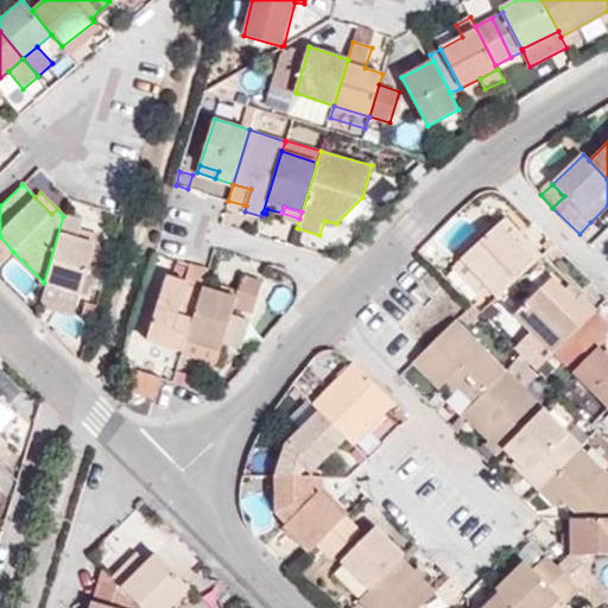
[(63,216),(44,283),(82,295),(96,245),(76,239),(80,229),(82,220),(63,216)]
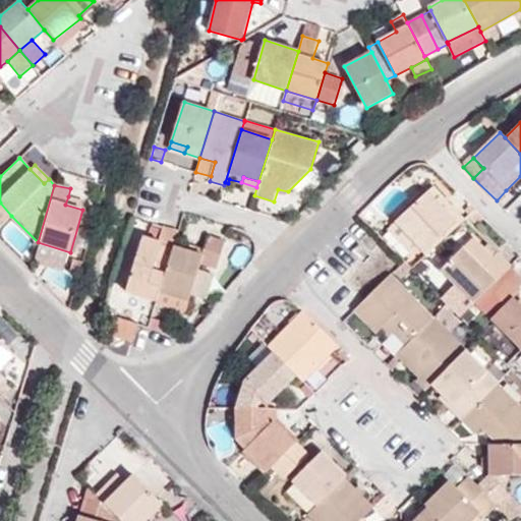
[(443,209),(449,203),(432,186),(426,192),(443,209)]
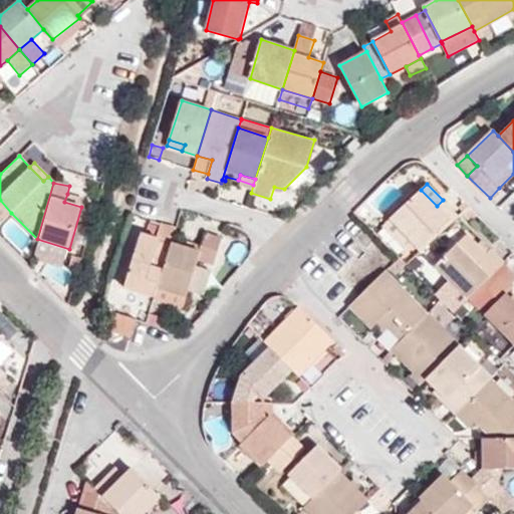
[(423,252),(459,217),(443,200),(437,206),(421,190),(391,218),(415,244),(423,252)]
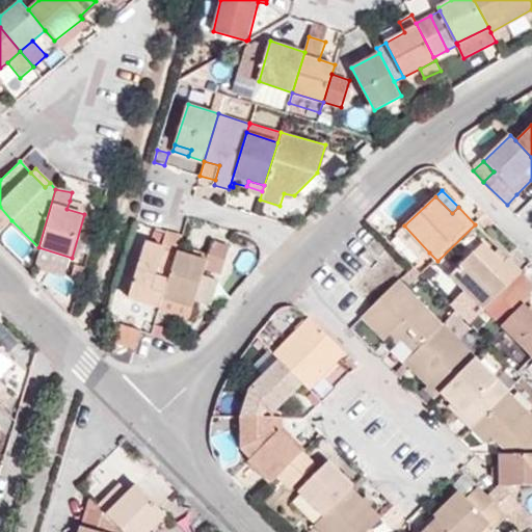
[(67,209),(84,214),(86,206),(70,201),(67,209)]
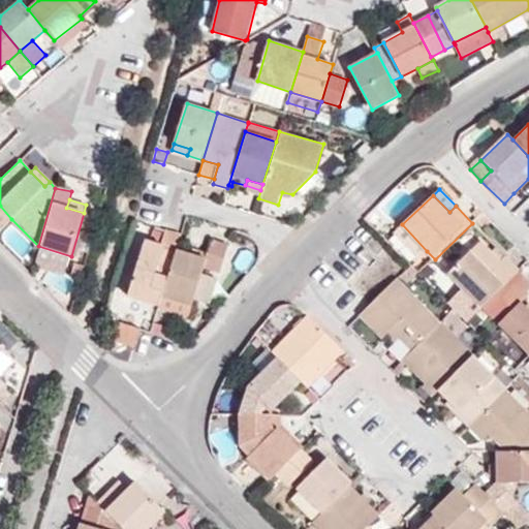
[(11,219),(0,206),(0,228),(0,229),(11,219)]
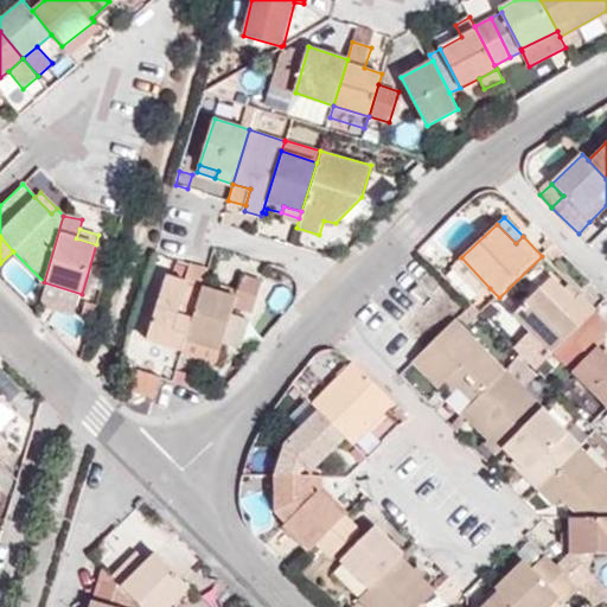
[(480,296),(490,288),(461,257),(453,267),(480,296)]
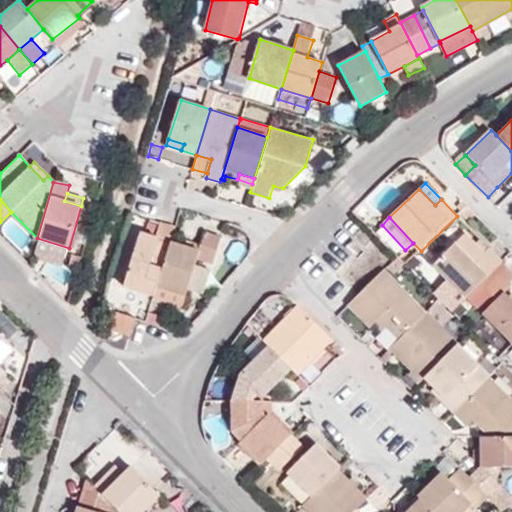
[(175,227),(160,223),(155,237),(140,232),(124,286),(154,296),(157,286),(171,242),(175,227)]
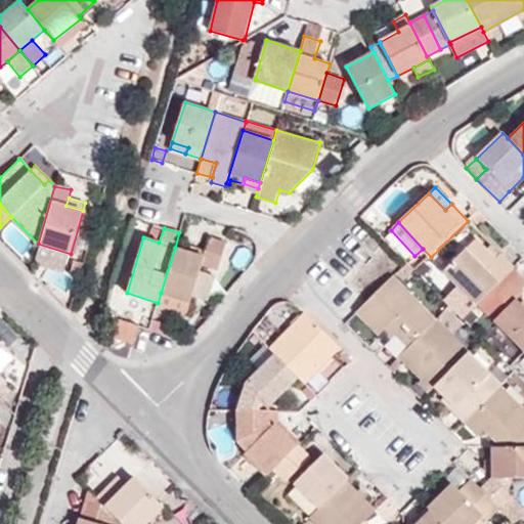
[(161,293),(191,302),(203,264),(219,269),(227,243),(211,237),(207,250),(204,256),(189,252),(175,248),(161,293)]
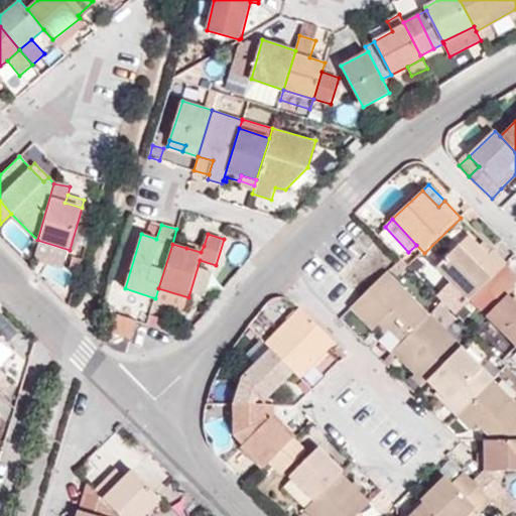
[(489,279),(506,264),(493,250),(488,254),(468,234),(436,266),(470,299),(489,279)]
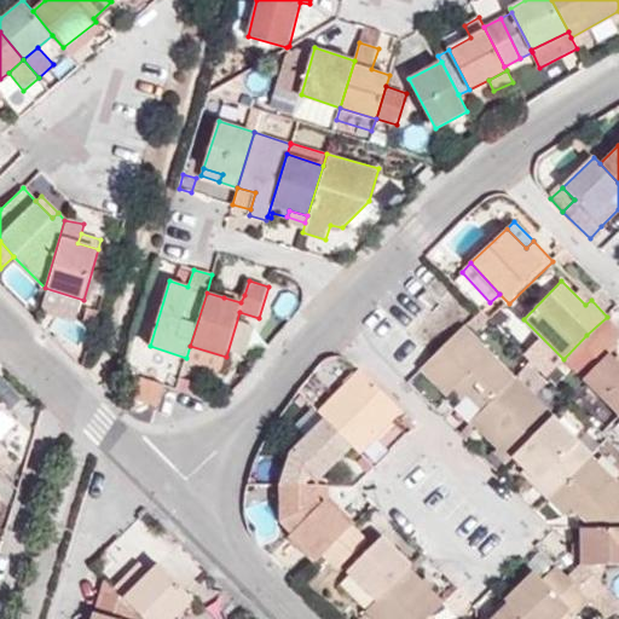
[(226,289),(224,298),(241,302),(244,295),(226,289)]
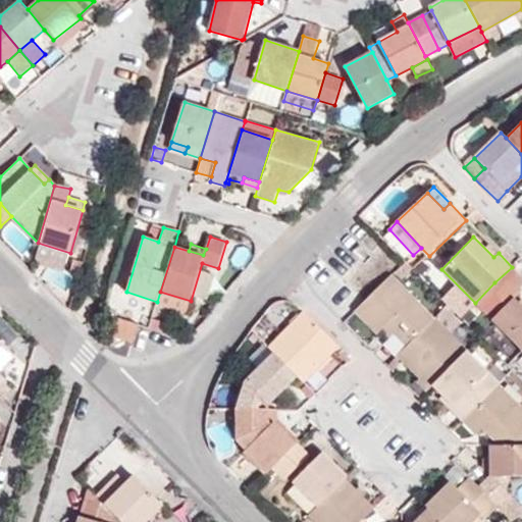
[(390,276),(356,311),(377,332),(381,329),(385,325),(394,333),(406,347),(434,318),(390,276)]
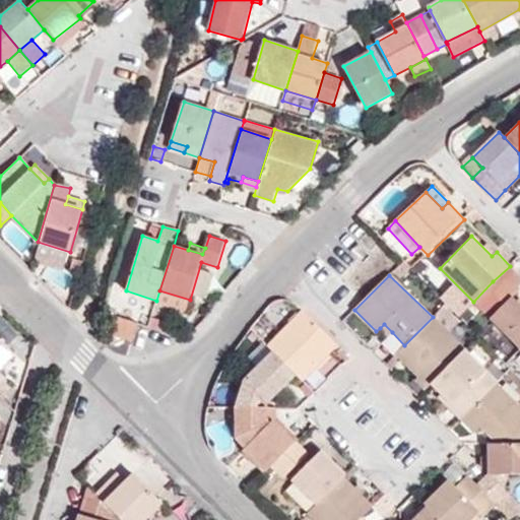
[(473,302),(519,348),(519,347),(519,305),(511,297),(509,298),(493,281),(473,302)]
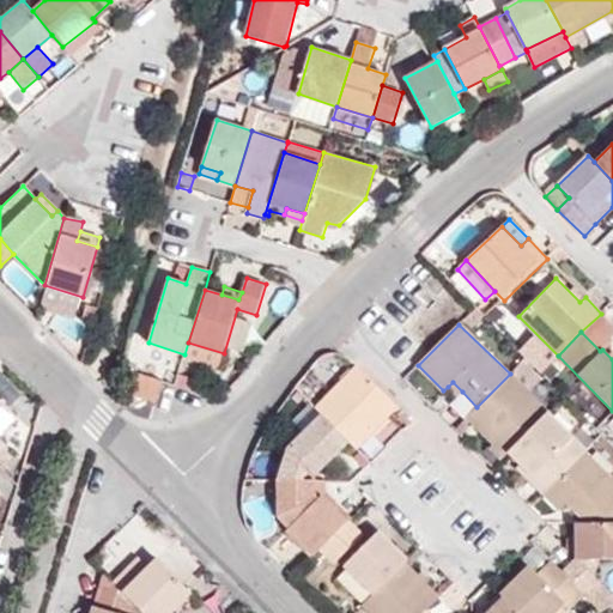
[(188,343),(184,354),(219,366),(224,353),(188,343)]
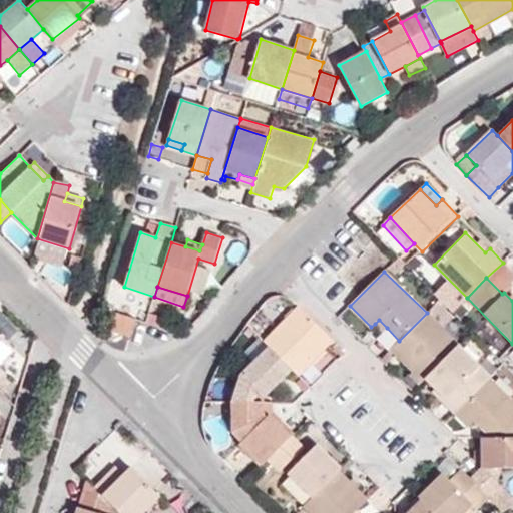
[(300,305),(265,341),(271,347),(292,369),(299,374),(334,340),(300,305)]
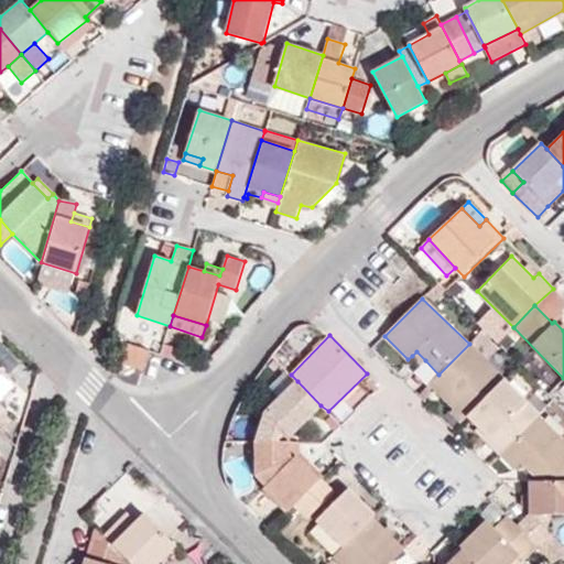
[(438,375),(430,383),(465,419),(467,415),(505,379),(469,344),(438,375)]
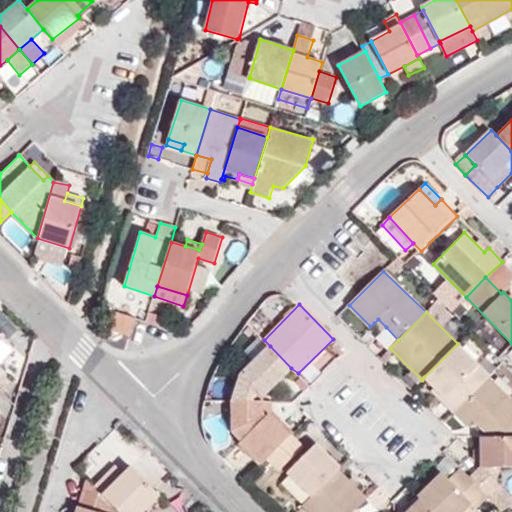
[(131,335),(136,319),(116,313),(111,329),(131,335)]
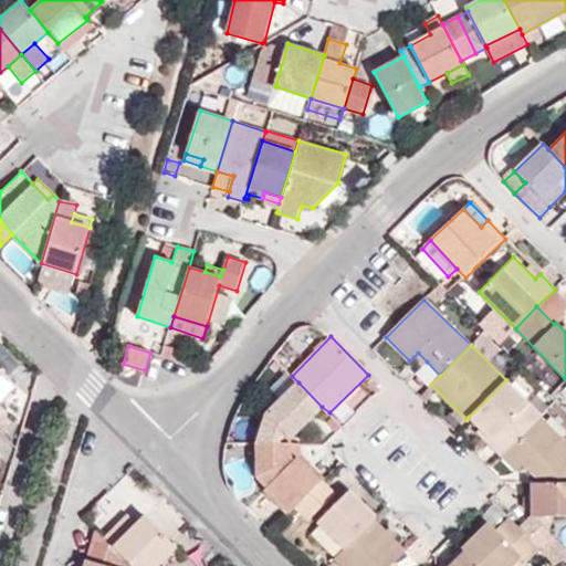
[(418,353),(413,357),(422,366),(427,362),(418,353)]
